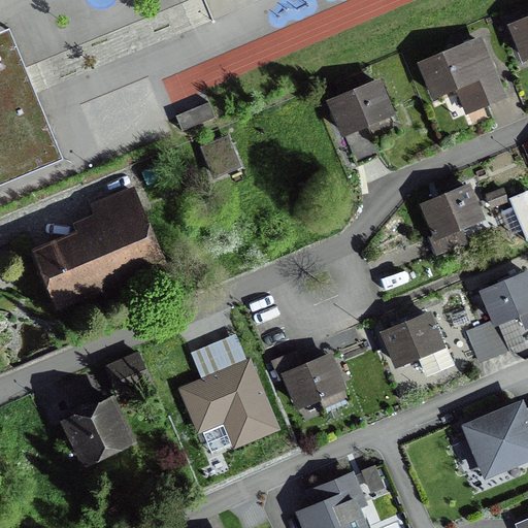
[(527,55),(527,12),(507,23),(522,58),(527,55)]
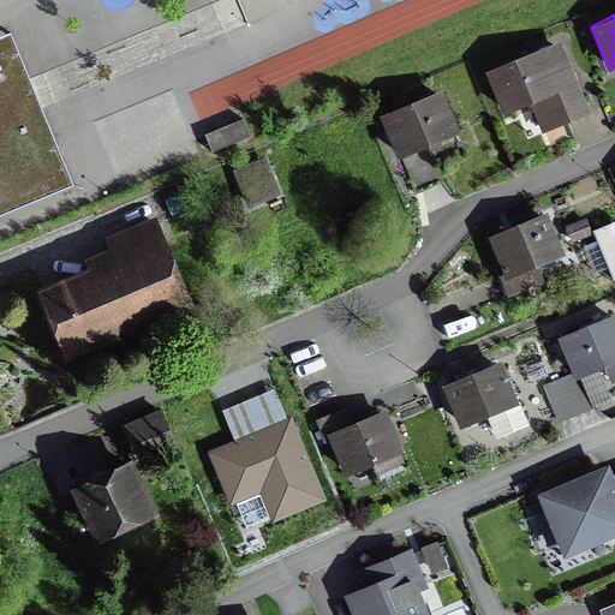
[(0,215),(75,185),(42,107),(30,78),(11,34),(0,37),(0,215)]
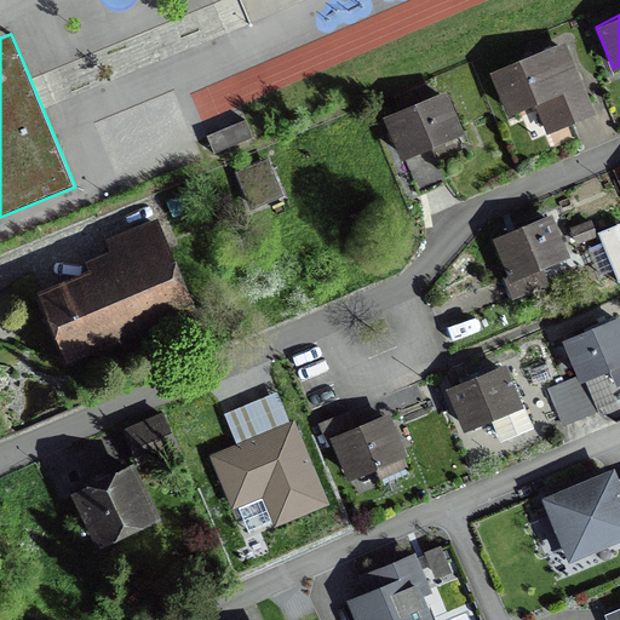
[(563,41),(489,72),(506,110),(537,97),(549,127),(592,109),(563,41)]
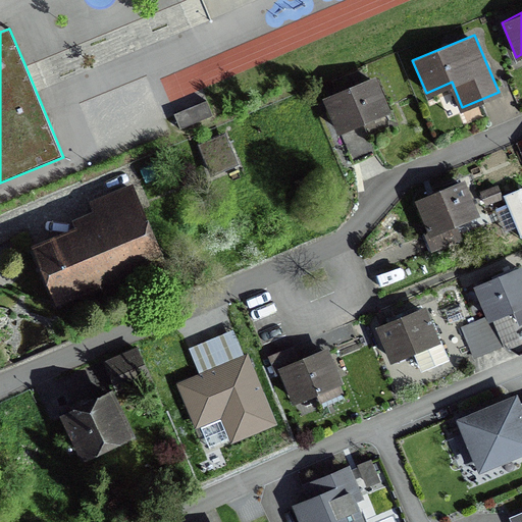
[(385,111),(371,76),(322,97),(337,132),(385,111)]
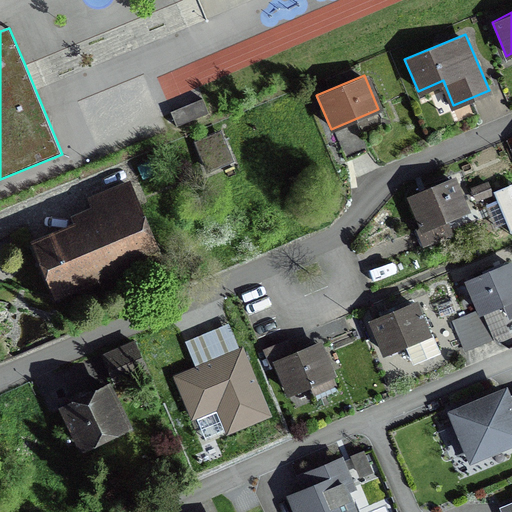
[(209,112),(203,99),(171,112),(177,125),(209,112)]
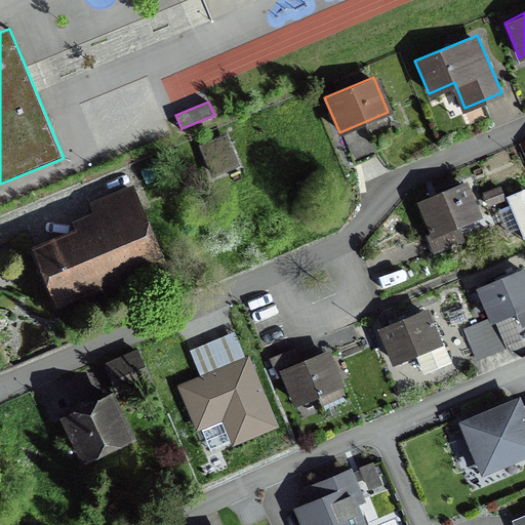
[(224,135),(197,147),(210,176),(237,165),(224,135)]
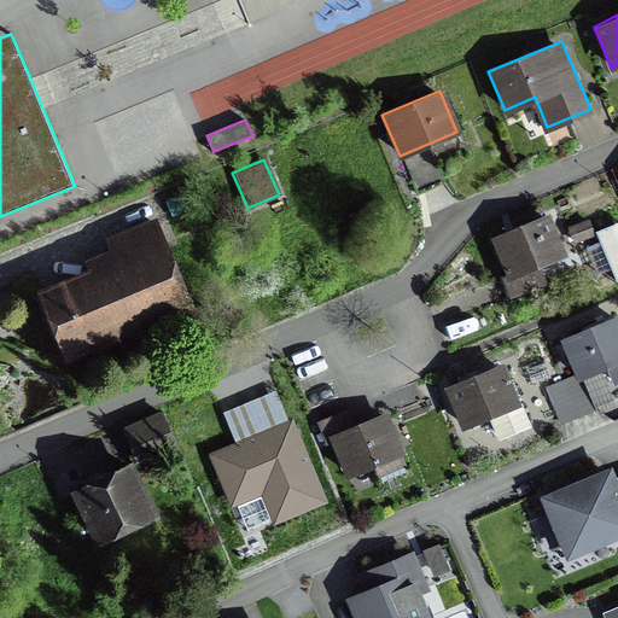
[(566,252),(548,211),(490,237),(508,278),(566,252)]
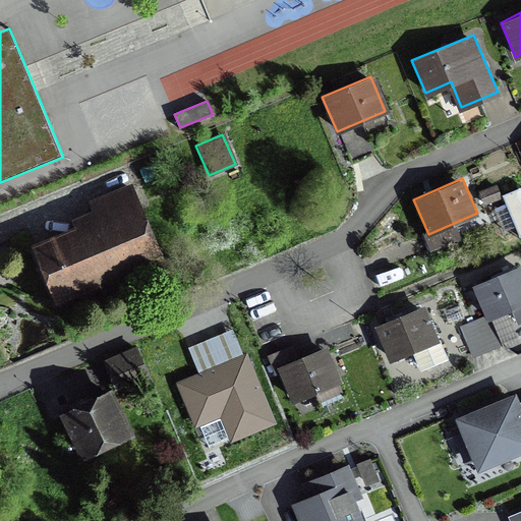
[(30,247),(51,299),(115,273),(119,281),(163,263),(131,187),(91,204),(98,220),(30,247)]
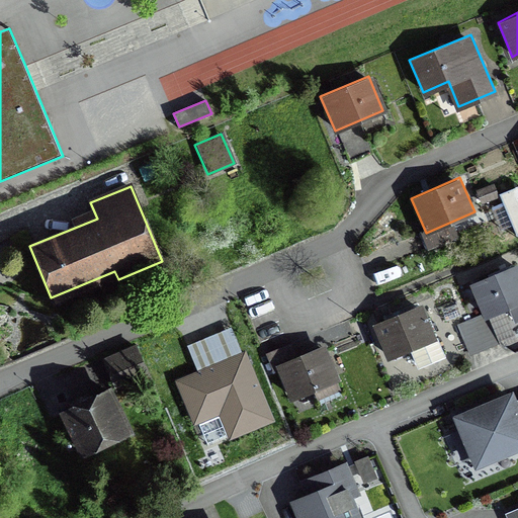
[(517,304),(517,263),(470,283),(485,316),(486,318),(489,317),(517,304)]
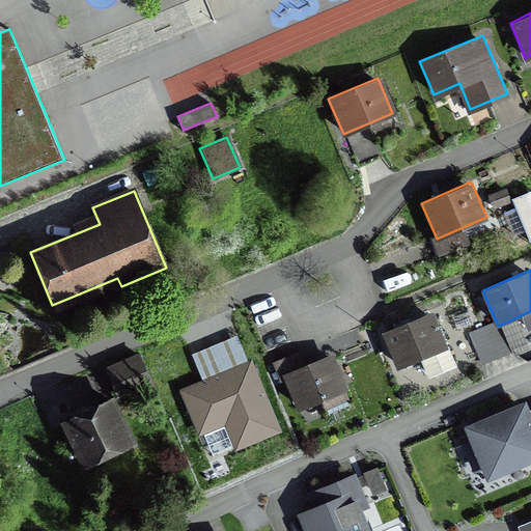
[(446,346),(430,311),(382,332),(396,367),(446,346)]
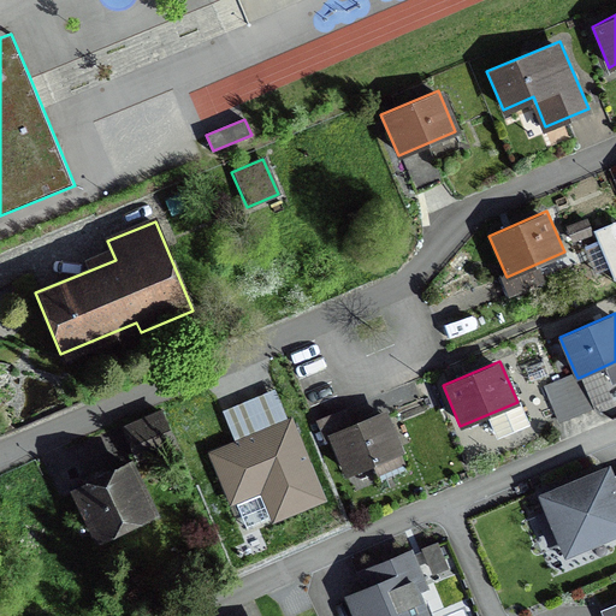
[(576,375),(562,381),(576,415),(594,408),(581,377),(578,378),(576,375)]
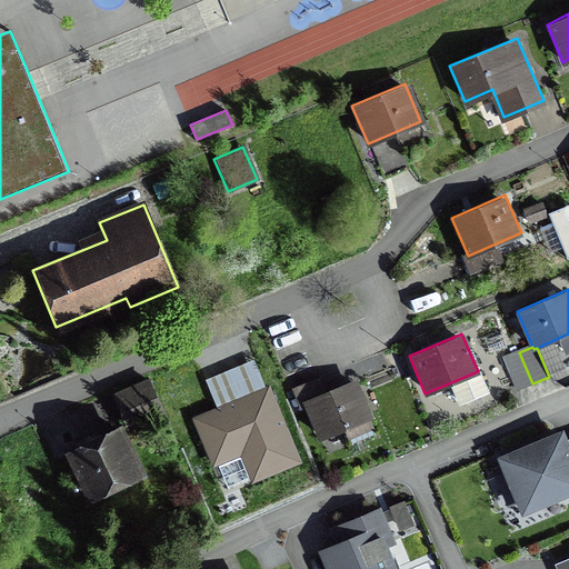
[(519,352),(502,359),(515,390),(532,383),(519,352)]
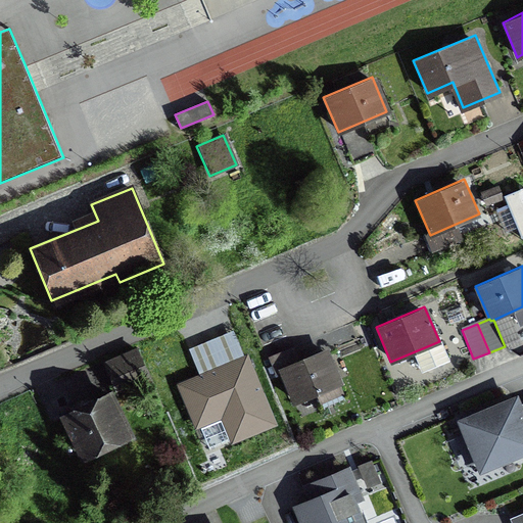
[(150,380),(137,350),(106,365),(120,393),(150,380)]
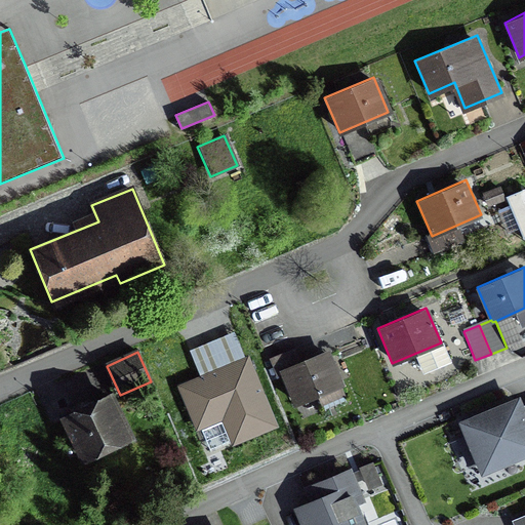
[(345,388),(329,353),(281,373),(296,408),(345,388)]
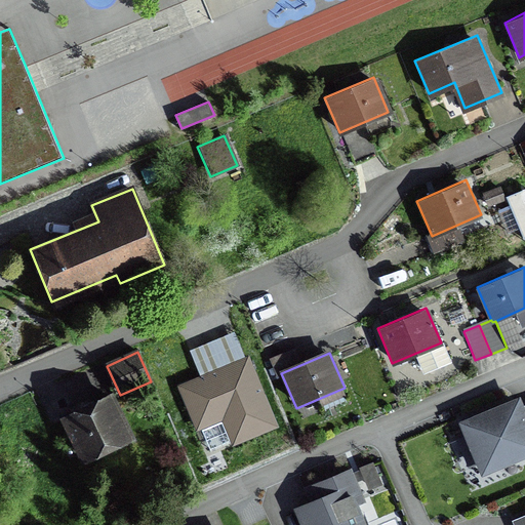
[(237,441),(274,425),(245,361),(233,366),(183,389),(199,425),(225,413),(237,441)]
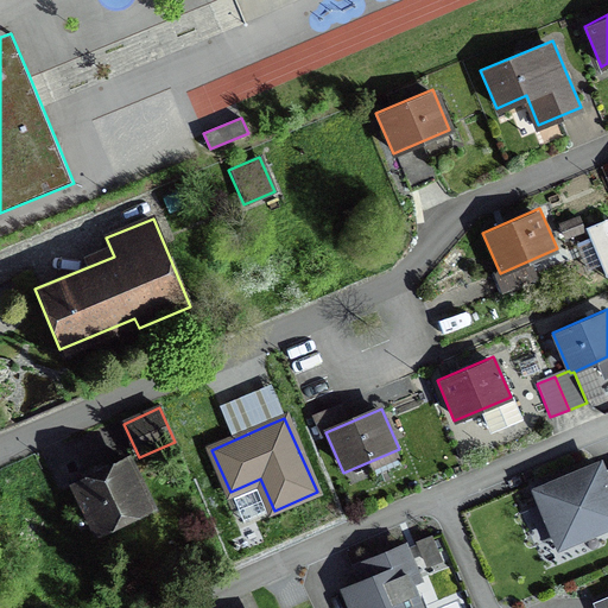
[(126,456),(68,485),(93,534),(151,505),(126,456)]
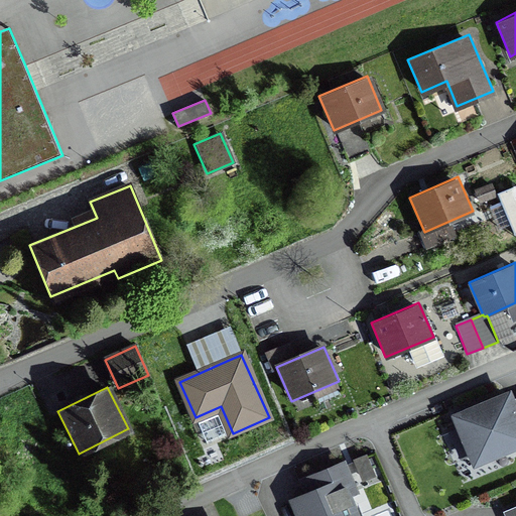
[(479,462),(515,447),(515,403),(514,397),(462,417),(479,462)]
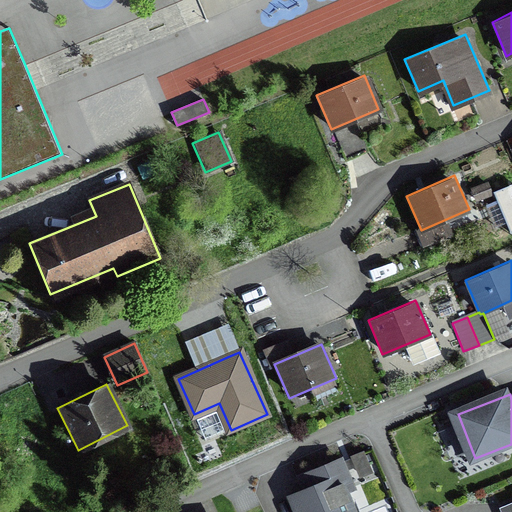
[(283,496),(289,511),(355,511),(341,478),(351,474),(343,455),(297,475),(302,488),(283,496)]
